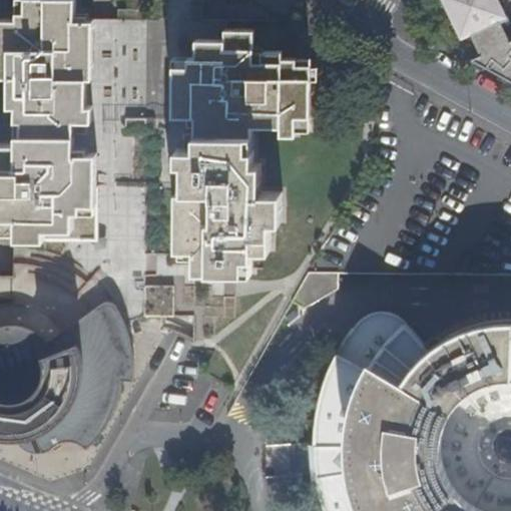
[(108,298),(123,325),(142,316),(162,317),(172,317),(185,317),(200,318),(220,284),(220,282),(220,260),(234,260),(272,194),(258,194),(250,194),(251,185),(258,185),(259,168),(259,166),(251,166),(251,127),(279,127),(279,132),(279,136),(294,136),(294,131),(308,131),(308,130),(308,81),(308,65),(295,65),(295,59),(280,59),(280,52),(260,51),(260,59),(251,59),(251,51),(252,30),(222,30),(222,21),(199,21),(199,0),(126,0),(126,18),(91,18),(72,18),(72,0),(23,0),(23,10),(15,10),(15,18),(0,17),(0,76),(8,76),(15,76),(15,84),(7,84),(7,105),(15,105),(14,143),(0,142),(0,239),(11,240),(10,292),(11,305),(21,305),(34,308),(49,316),(60,328),(108,298)]
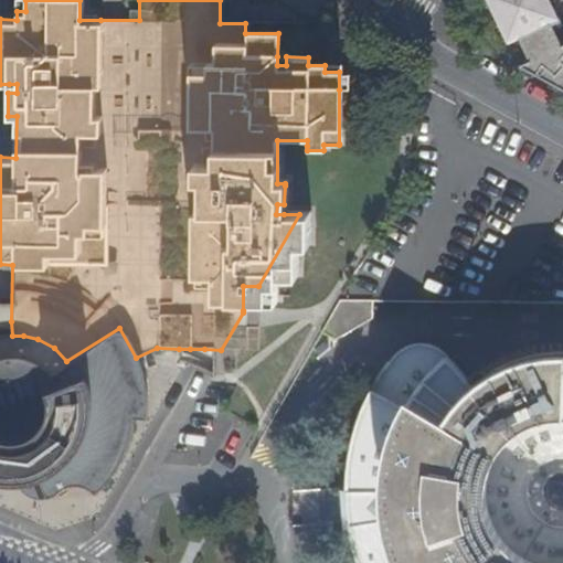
[(485,0),(507,45),(517,40),(550,24),(558,20),(556,20),(546,1),(548,0),(485,0)]
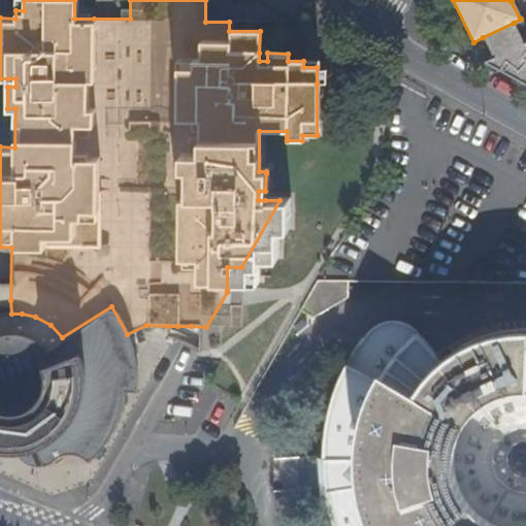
[(514,23),(483,37),(493,59),(524,44),(514,23)]
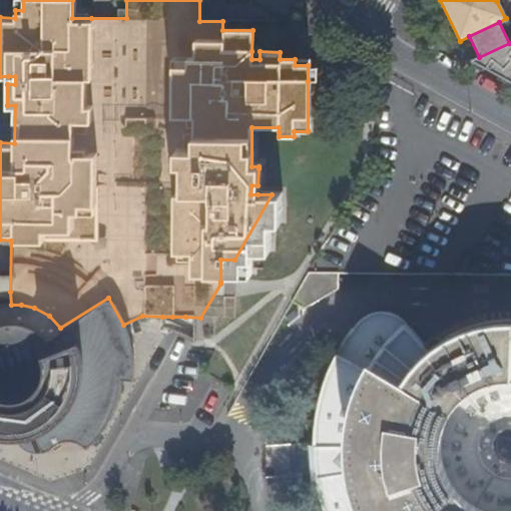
[(510,84),(510,41),(509,43),(479,57),(469,61),(510,84)]
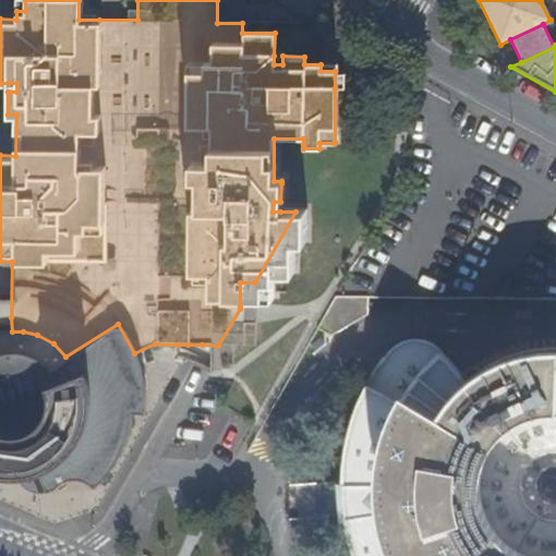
[(23,331),(12,331),(9,330),(1,331),(0,331),(0,475),(3,476),(15,478),(17,480),(20,483),(23,486),(29,491),(34,492),(37,493),(43,493),(47,492),(51,491),(55,490),(57,488),(59,486),(61,483),(69,481),(71,480),(75,481),(81,482),(84,483),(87,485),(92,490),(94,488),(104,478),(109,470),(113,463),(116,460),(118,455),(121,448),(124,439),(127,433),(129,423),(130,414),(143,415),(144,411),(144,402),(143,394),(143,386),(141,377),(139,367),(136,359),(134,353),(118,324),(65,357),(53,343),(37,335),(23,331)]
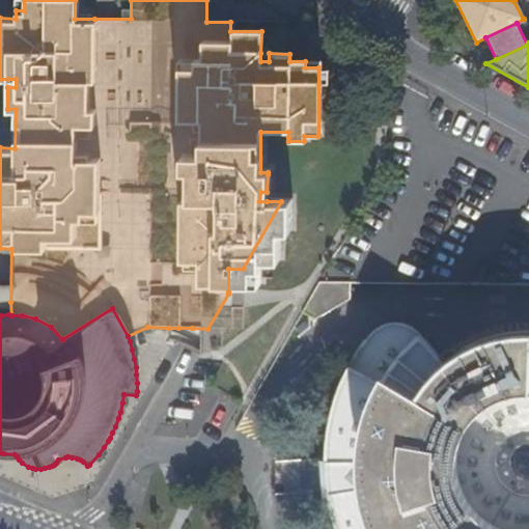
[(528,528),(528,336),(523,336),(507,337),(492,341),(480,344),(468,350),(454,358),(441,368),(420,343),(414,338),(408,334),(399,332),(392,331),(382,333),(370,339),(365,343),(362,349),(361,347),(350,364),(340,383),(332,402),(329,415),(324,443),(322,465),(323,482),(326,507),(328,519),(330,528),(528,528)]
